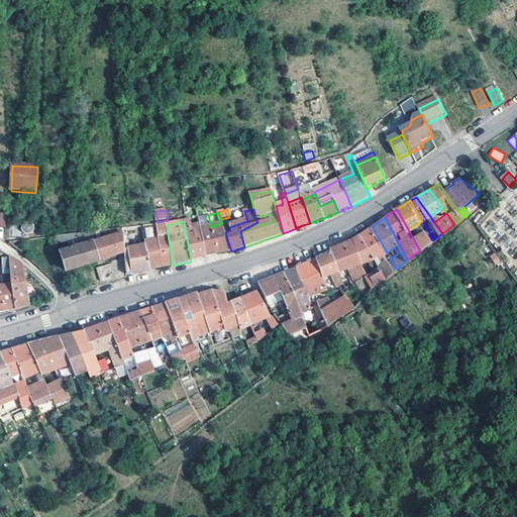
[(206,257),(202,230),(201,225),(191,227),(190,221),(186,221),(184,221),(190,253),(191,262),(200,259),(206,257)]
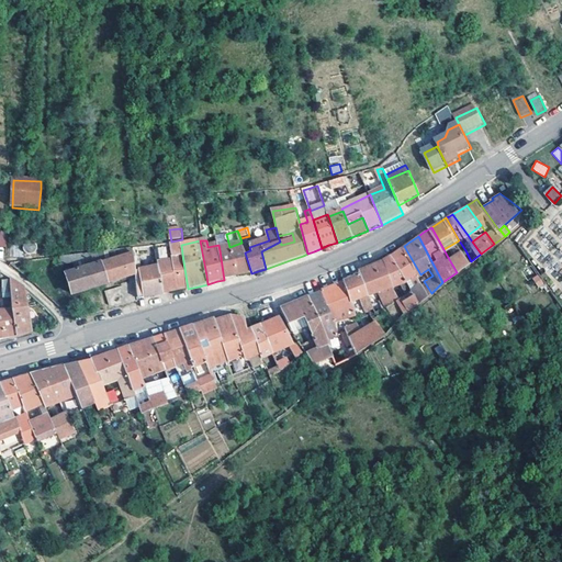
[(33,244),(31,243),(29,244),(26,245),(25,247),(24,249),(24,251),(25,254),(26,256),(29,257),(31,257),(34,256),(35,255),(37,253),(37,250),(37,248),(36,246),(35,245),(33,244)]
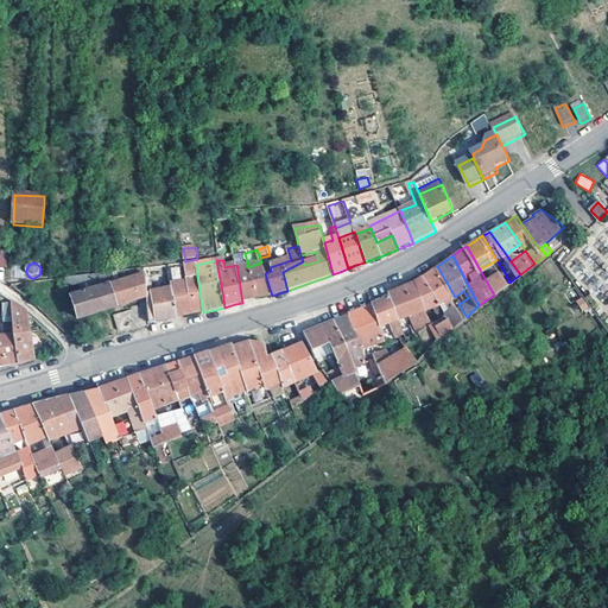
[(261,263),(248,267),(253,282),(252,282),(258,299),(264,298),(272,296),(265,273),(261,263)]
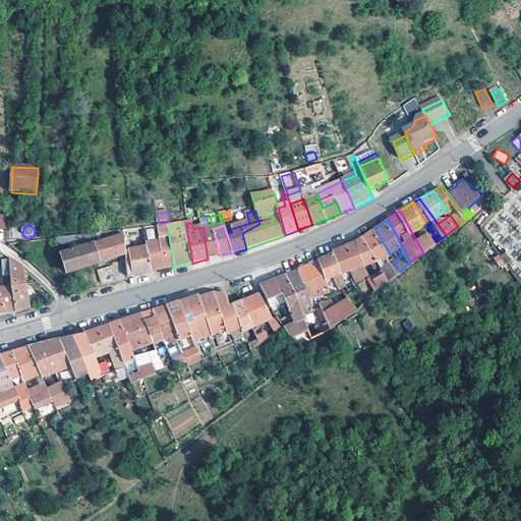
[(147,246),(148,248),(151,274),(163,271),(174,268),(169,236),(168,227),(159,227),(146,228),(147,242),(147,246)]
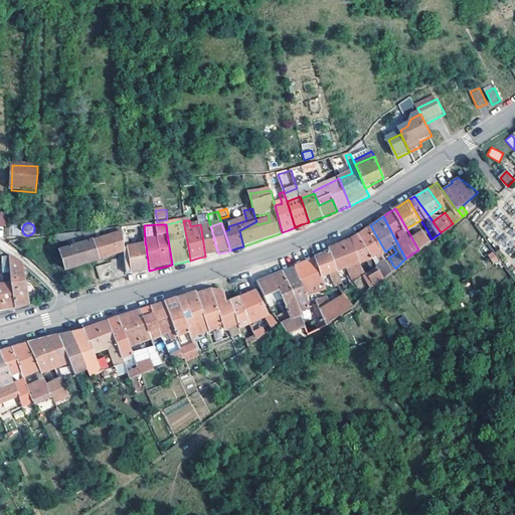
[(379,265),(385,276),(395,269),(388,258),(385,251),(370,225),(365,228),(360,232),(374,255),(379,265)]
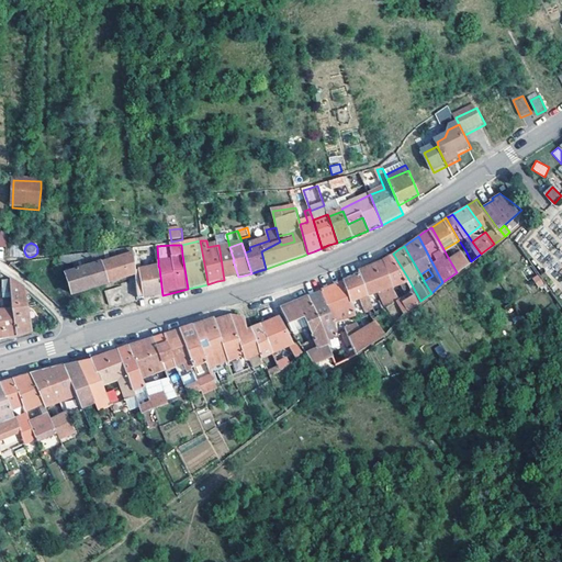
[(220,250),(224,280),(238,277),(233,260),(234,260),(229,247),(220,250)]
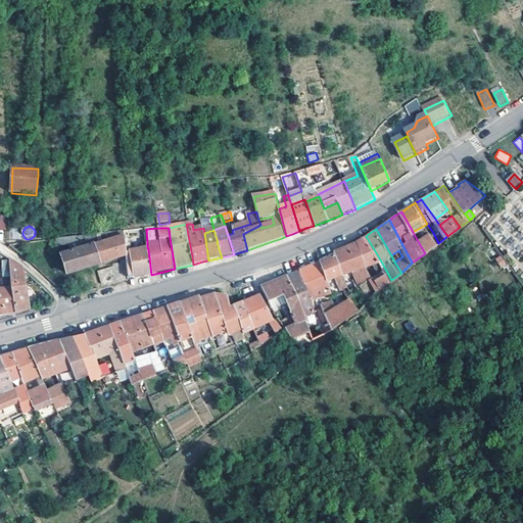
[(129,231),(124,232),(125,237),(127,256),(127,264),(129,276),(136,276),(136,278),(143,276),(151,275),(148,249),(132,252),(129,231)]
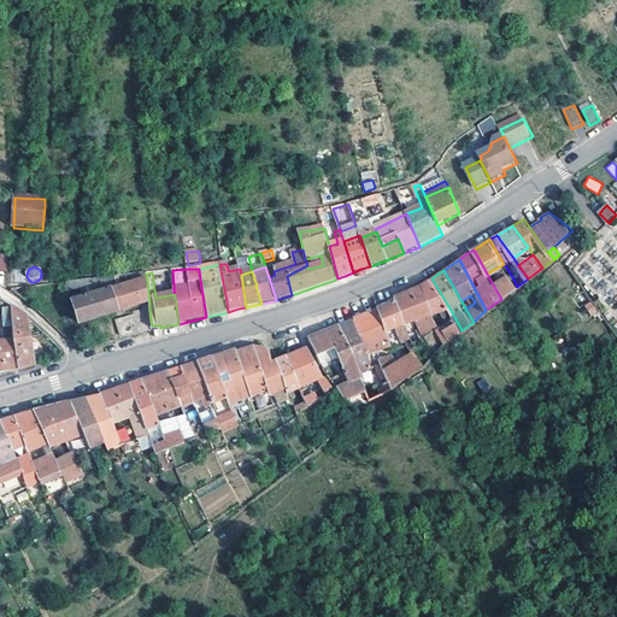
[(147,280),(146,274),(131,276),(109,278),(87,282),(68,285),(69,293),(93,289),(94,297),(72,304),(80,325),(141,306),(141,304),(150,303),(147,280)]
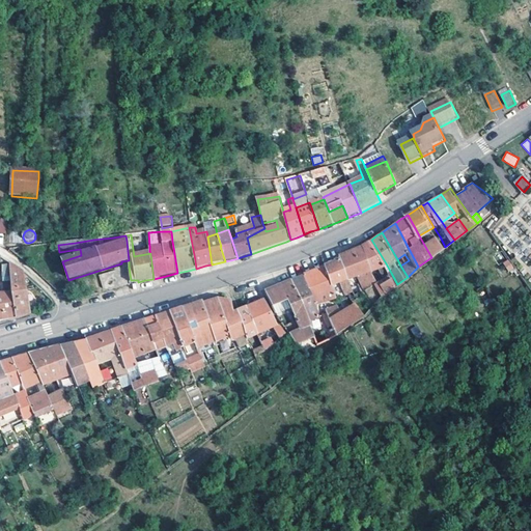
[(431,257),(445,247),(440,236),(424,245),(431,257)]
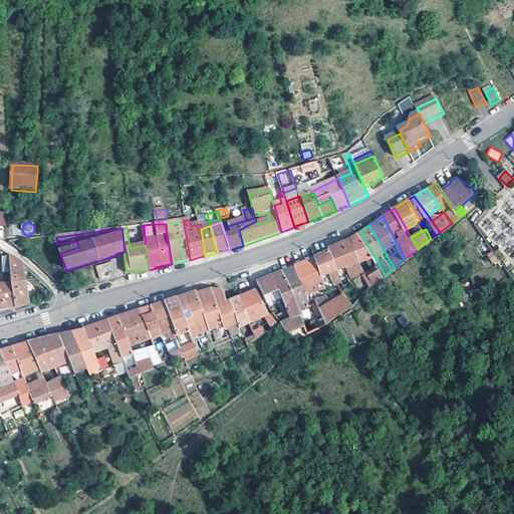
[(360,260),(373,255),(359,232),(355,234),(352,236),(360,260)]
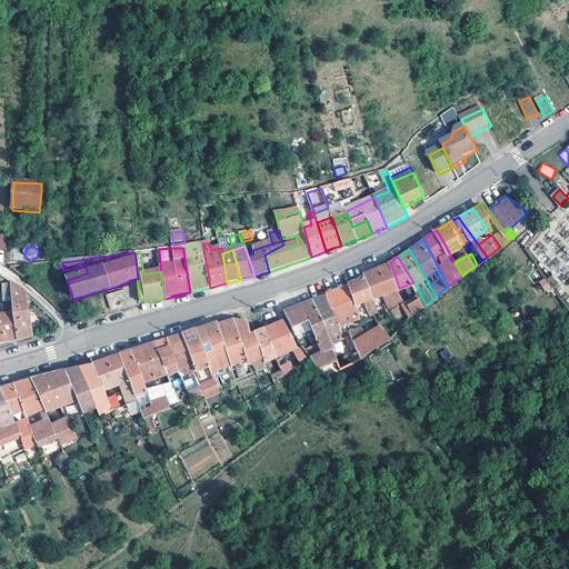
[(405,301),(399,288),(390,261),(377,267),(366,271),(367,275),(375,297),(387,292),(392,308),(402,302),(405,301)]
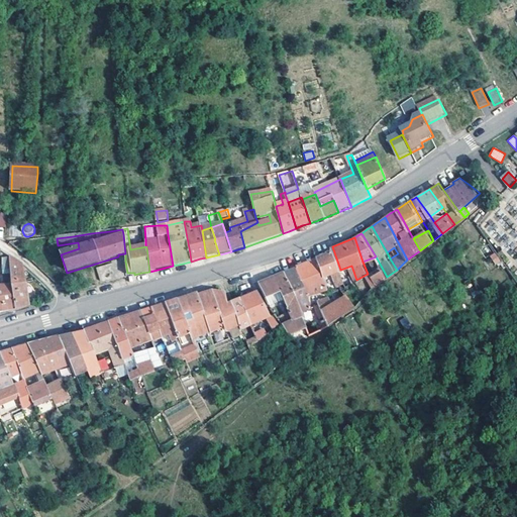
[(317,255),(325,276),(331,273),(336,284),(345,281),(340,270),(333,249),(323,253),(317,255)]
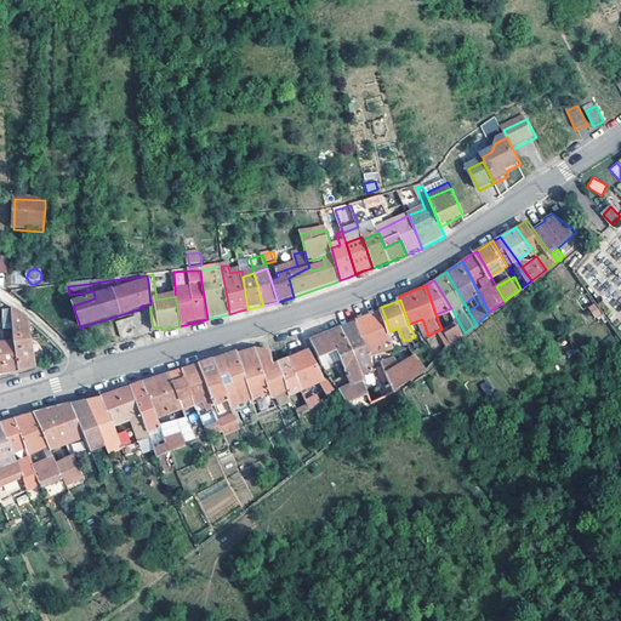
[(522,308),(517,302),(508,308),(513,314),(522,308)]
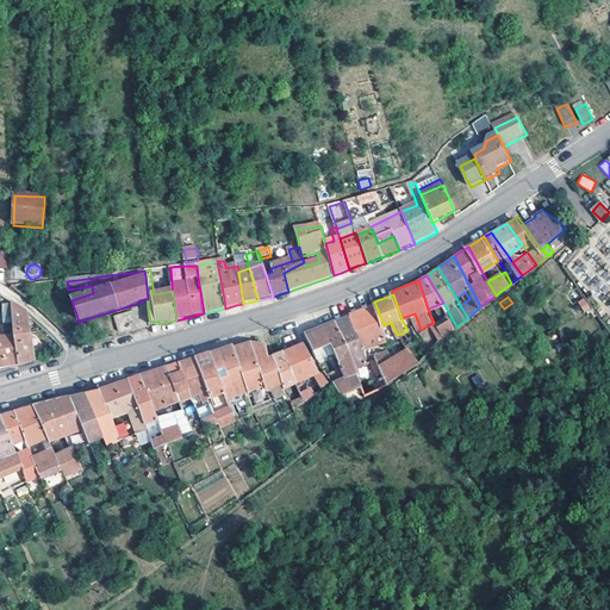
[(585,298),(578,302),(584,312),(591,309),(585,298)]
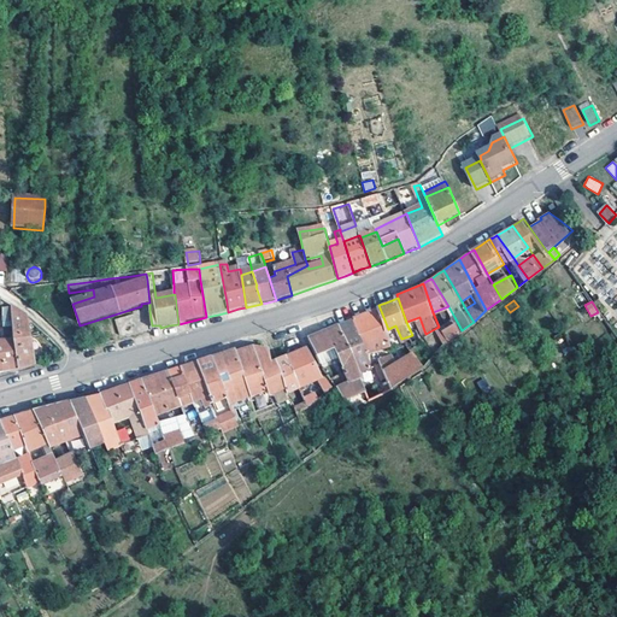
[(388,329),(378,305),(366,311),(354,316),(354,317),(369,351),(392,342),(393,342),(388,329)]
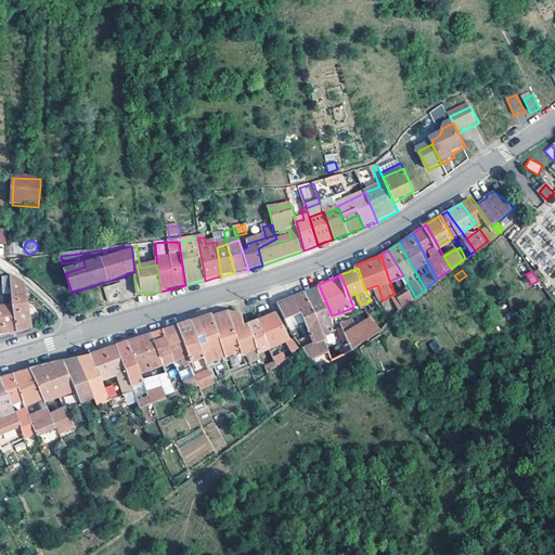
[(13,307),(17,334),(25,332),(30,330),(25,294),(31,294),(26,287),(10,276),(12,307),(13,307)]
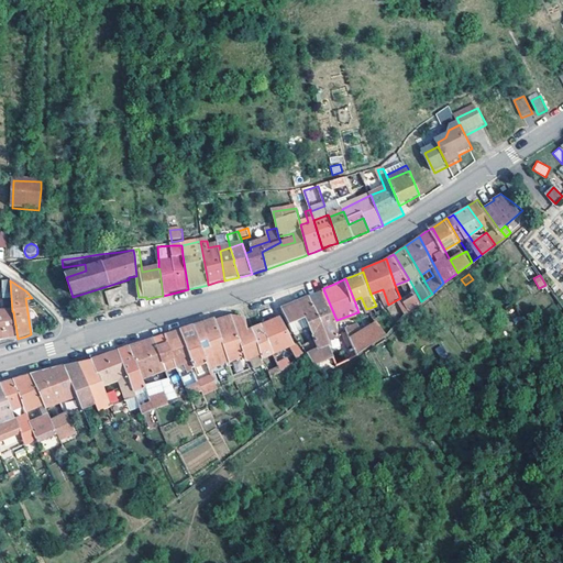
[(139,302),(139,297),(136,284),(131,286),(106,294),(109,308),(117,310),(139,302)]
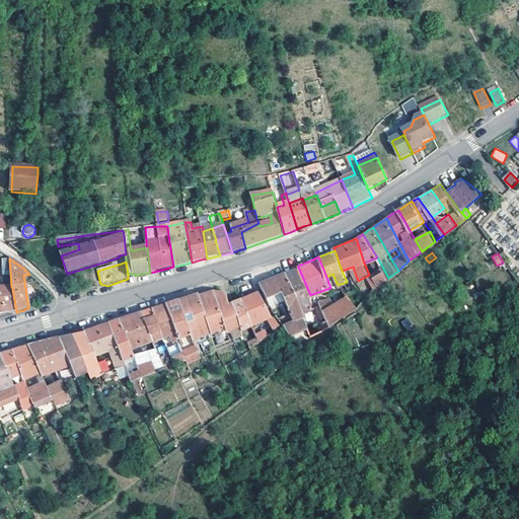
[(292,270),(286,272),(300,301),(304,311),(315,306),(310,295),(298,267),(292,270)]
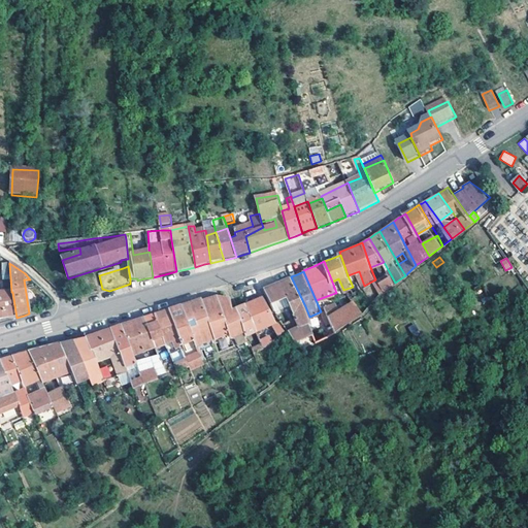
[(375,279),(373,281),(382,292),(395,283),(389,271),(375,279)]
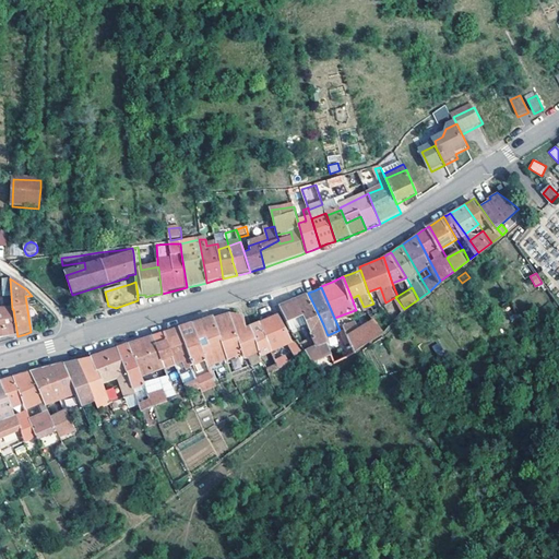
[(306,346),(319,343),(328,341),(331,340),(328,335),(323,324),(308,293),(292,299),(281,305),(288,319),(293,328),(308,321),(314,335),(301,340),(306,346)]
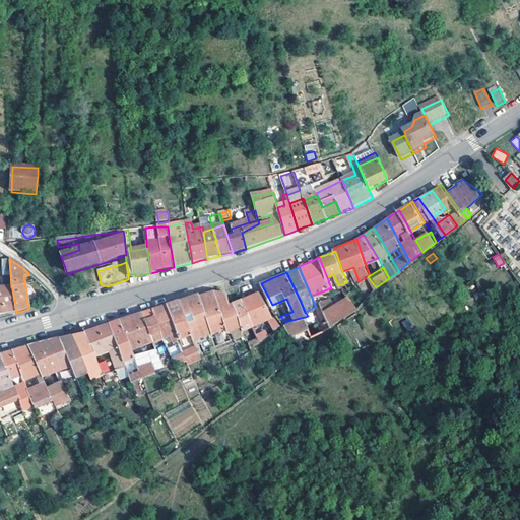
[(0,315),(2,316),(16,313),(12,287),(11,287),(0,289),(0,315)]
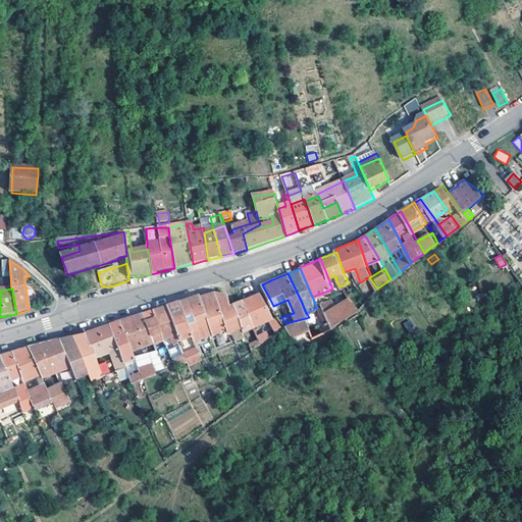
[(241,326),(233,308),(229,309),(227,297),(215,295),(200,300),(204,311),(212,336),(225,328),(227,332),(241,326)]
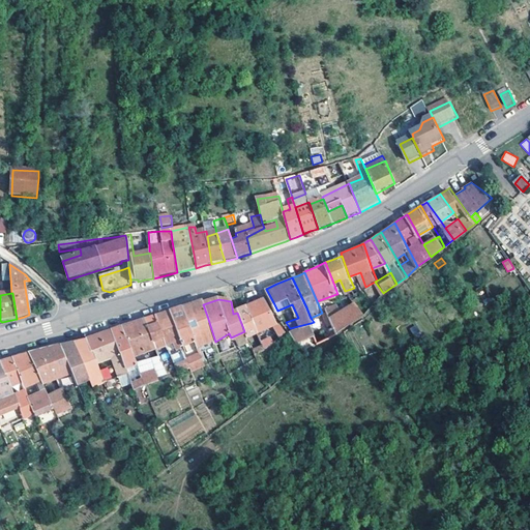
[(245,308),(257,333),(273,326),(280,339),(285,334),(280,326),(276,325),(263,300),(254,304),(245,308)]
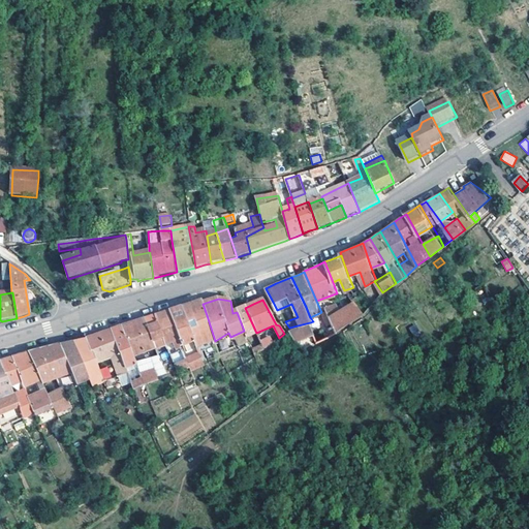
[(207,315),(203,304),(201,302),(189,306),(181,309),(196,347),(215,341),(207,315)]
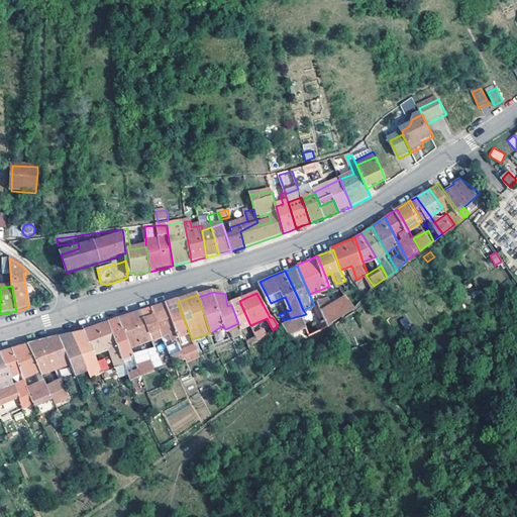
[(354,308),(344,296),(338,301),(331,304),(329,298),(317,302),(327,325),(354,308)]
